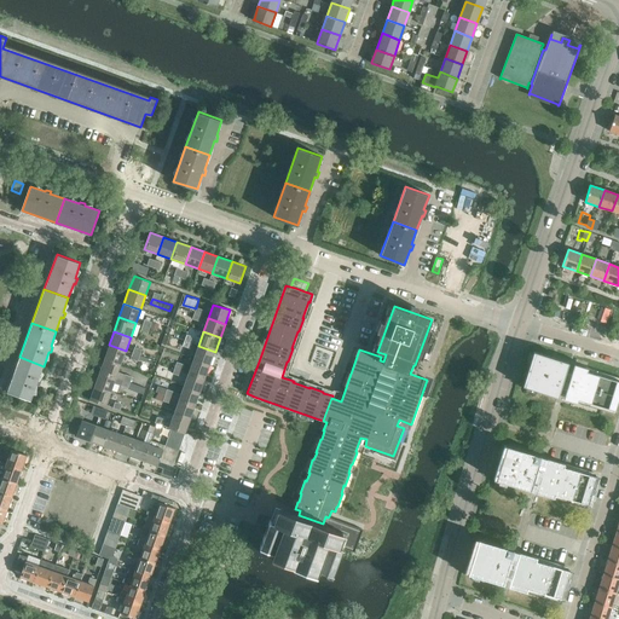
[(109,345),(104,358),(121,364),(126,351),(109,345)]
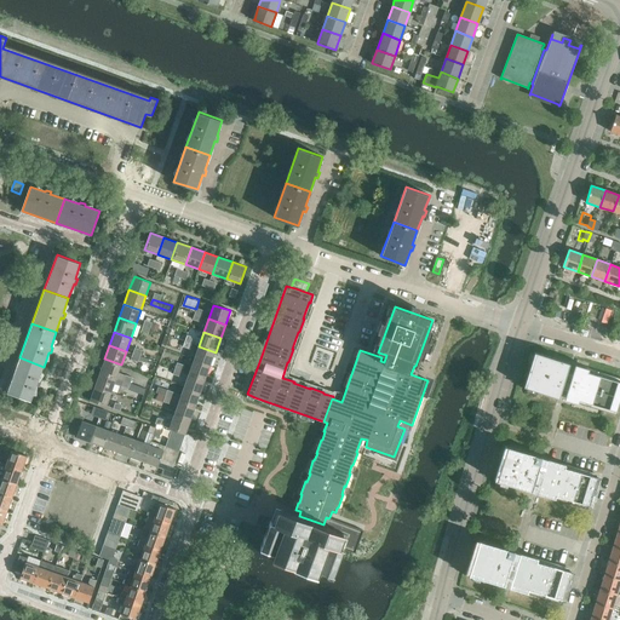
[(199,346),(194,360),(211,366),(216,352),(199,346)]
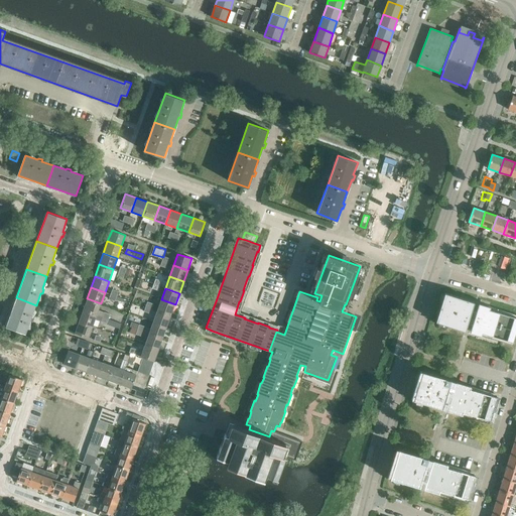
[(465,331),(468,323),(472,325),(471,330),(513,343),(515,333),(515,317),(478,306),(476,311),(472,309),(474,301),(444,293),(435,321),(465,331)]
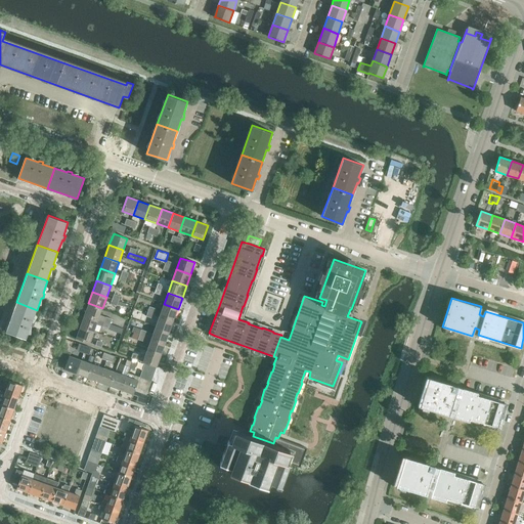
[(37,310),(16,302),(6,332),(27,339),(31,326),(33,326),(34,322),(33,321),(37,310)]
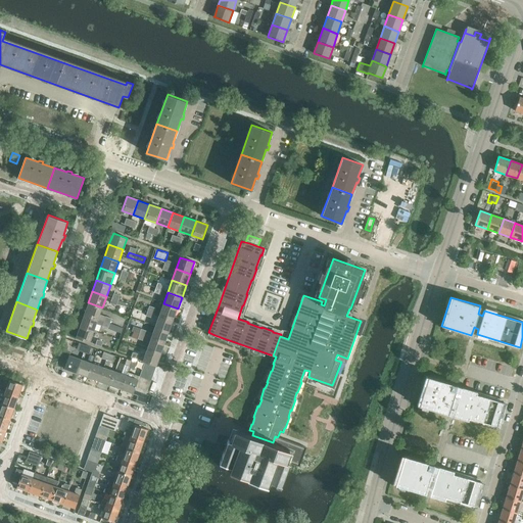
[(88,302),(84,315),(109,324),(111,319),(100,315),(102,307),(88,302)]
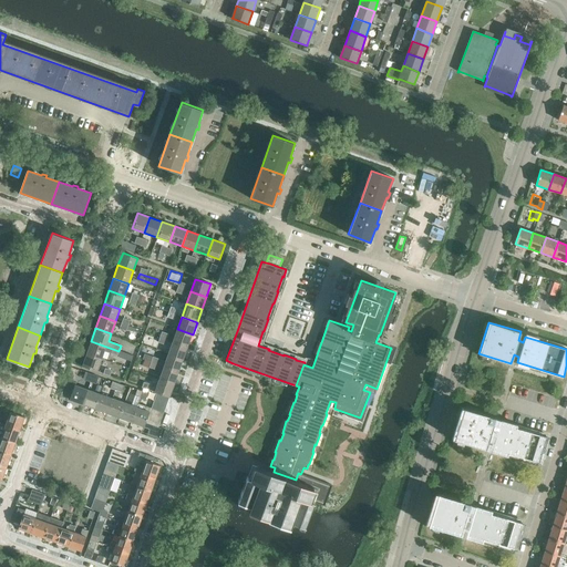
[(177,329),(173,341),(188,347),(193,334),(177,329)]
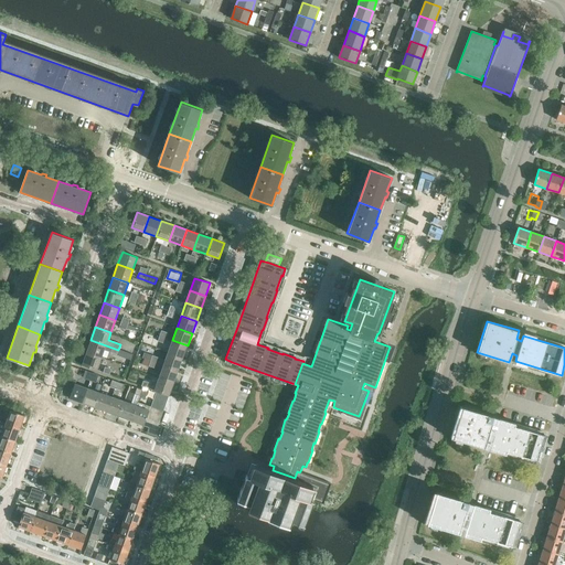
[(91,340),(86,352),(102,358),(104,350),(117,354),(118,351),(118,350),(91,340)]
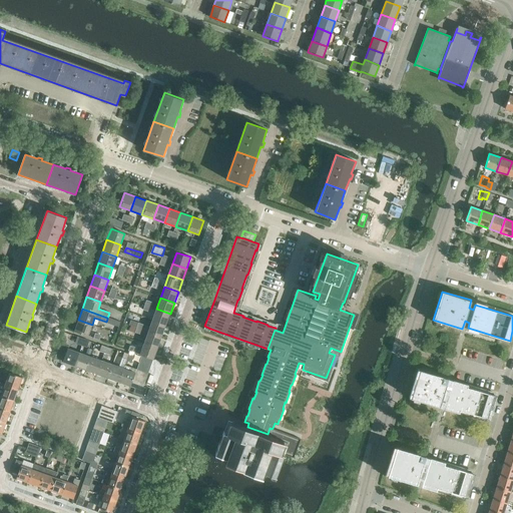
[(156,309),(152,321),(166,326),(170,314),(156,309)]
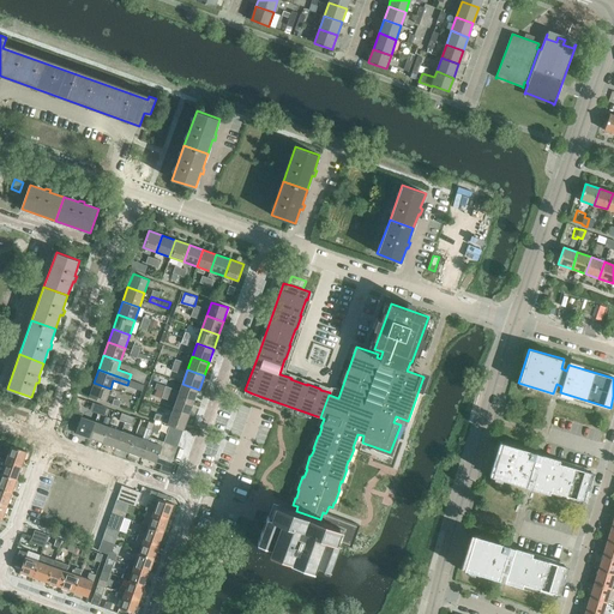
[(110,389),(94,383),(89,396),(106,402),(110,389)]
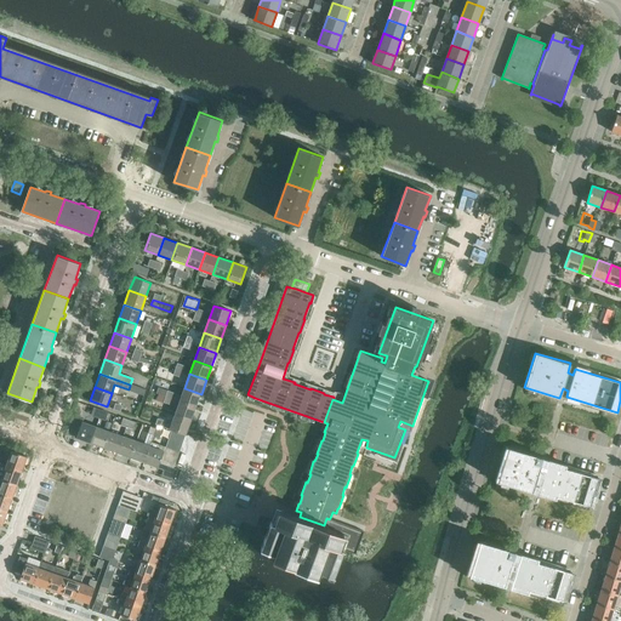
[(165,397),(197,408),(201,394),(184,388),(182,396),(167,391),(165,397)]
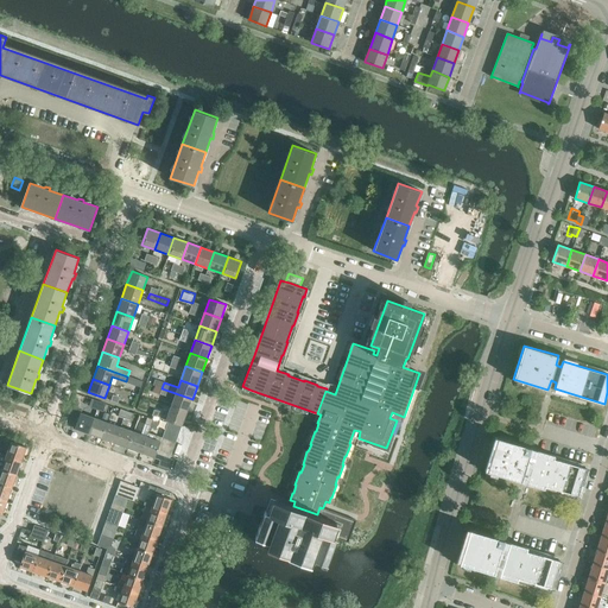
[(173,399),(171,407),(188,413),(192,399),(162,388),(160,392),(160,394),(173,399)]
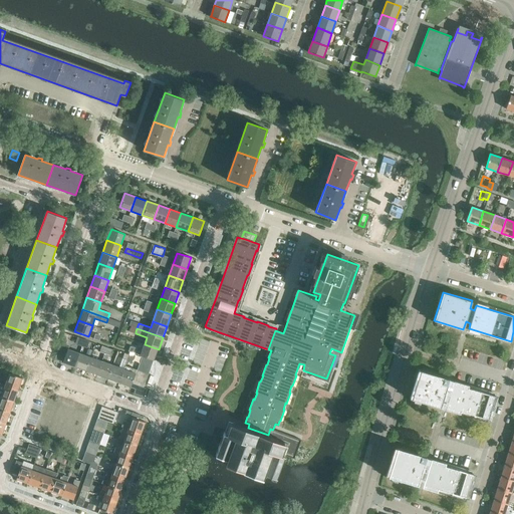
[(55,356),(55,358),(63,361),(68,348),(68,349),(69,345),(61,342),(55,356)]
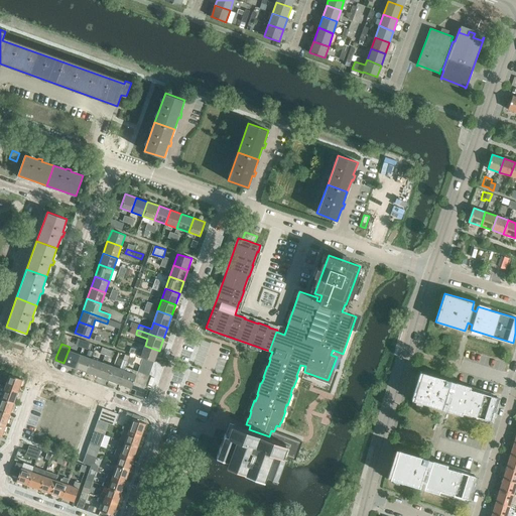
[(159,351),(145,346),(142,352),(131,348),(129,353),(135,355),(141,357),(155,362),(159,351)]
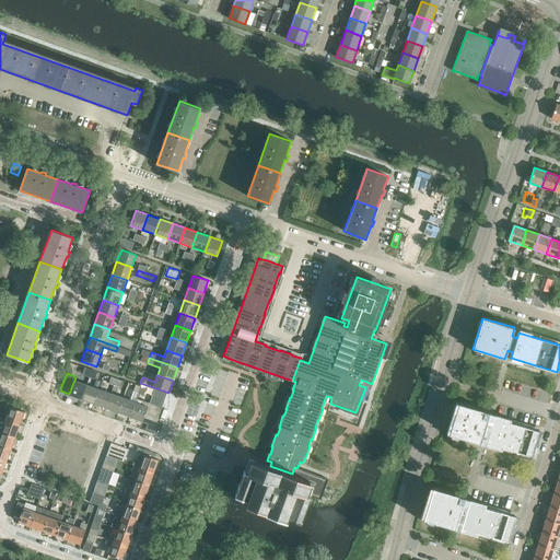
[(69,395),(81,399),(86,385),(74,380),(69,395)]
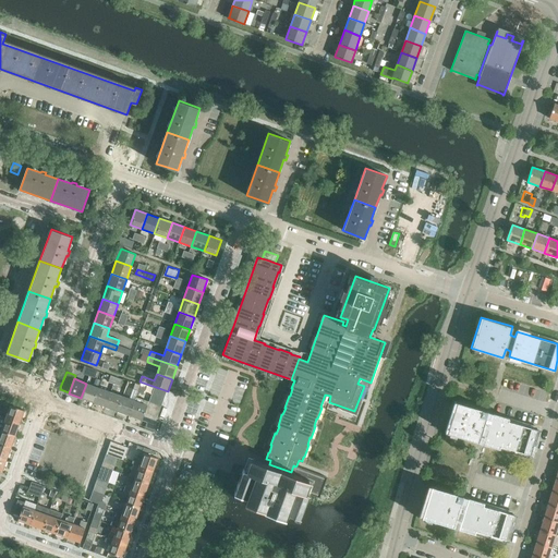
[(81,398),(93,402),(98,388),(86,384),(81,398)]
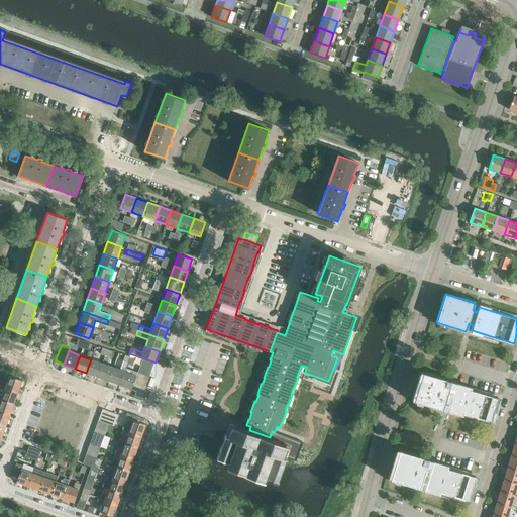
[(142,358),(140,366),(151,370),(153,363),(142,358)]
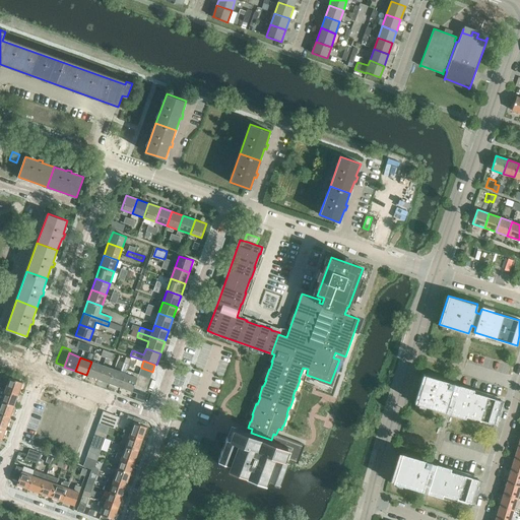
[(86,375),(98,379),(103,366),(91,362),(86,375)]
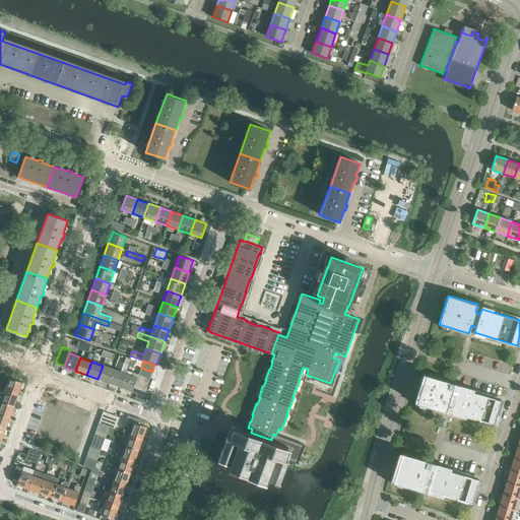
[(122,370),(137,375),(137,374),(130,371),(131,367),(124,364),(122,370)]
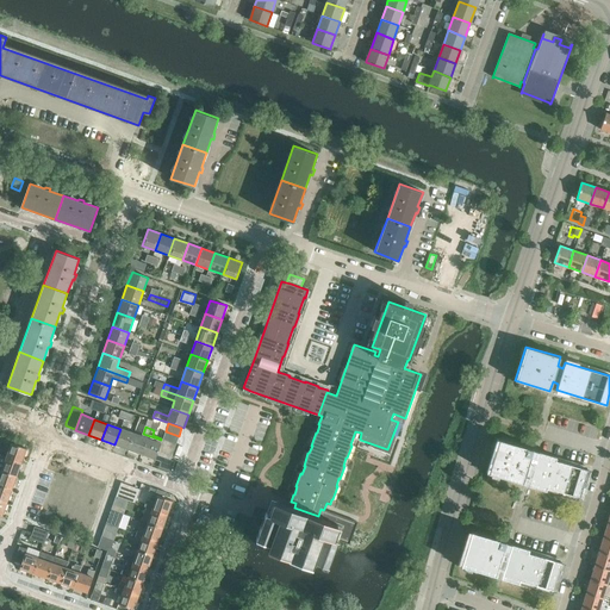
[(114,444),(129,449),(135,434),(120,429),(114,444)]
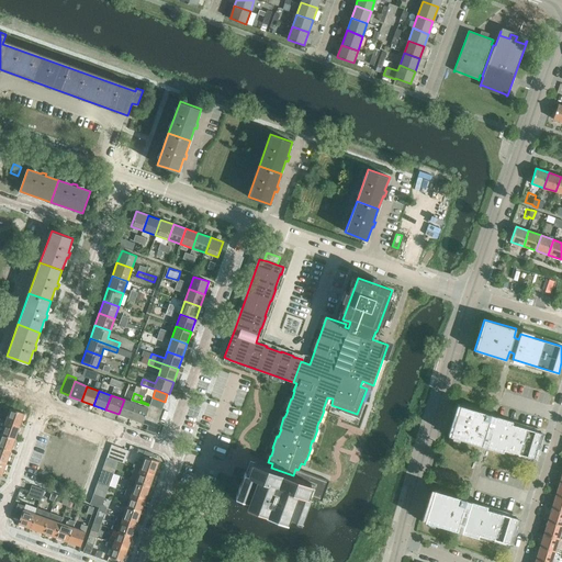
[(153,397),(149,404),(163,408),(165,402),(153,397)]
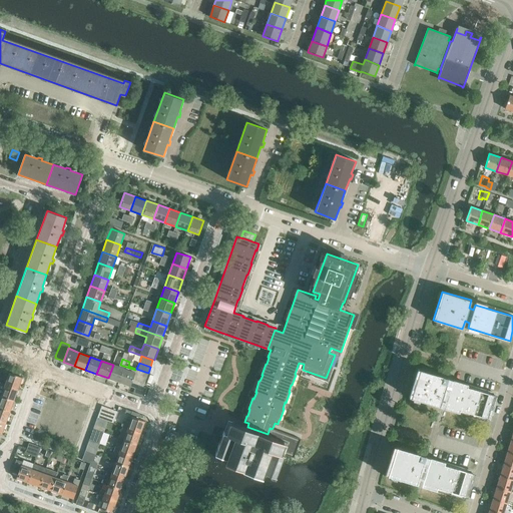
[(108,378),(119,382),(124,369),(113,365),(108,378)]
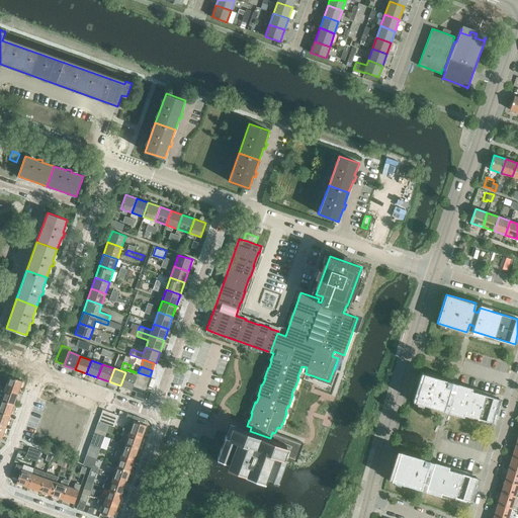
[(134,385),(136,379),(137,376),(125,372),(120,385),(132,391),(134,385)]
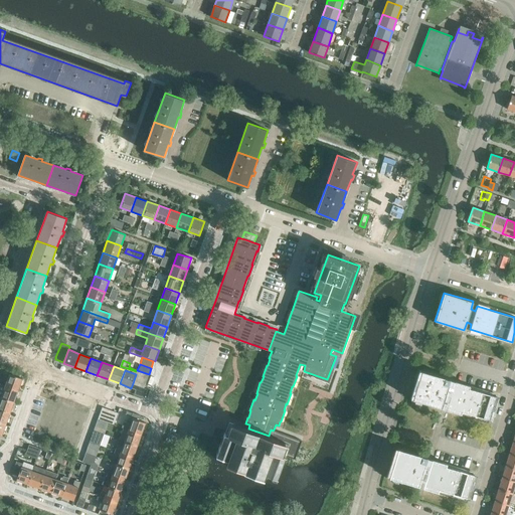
[(137,370),(136,374),(135,377),(146,381),(149,374),(137,370)]
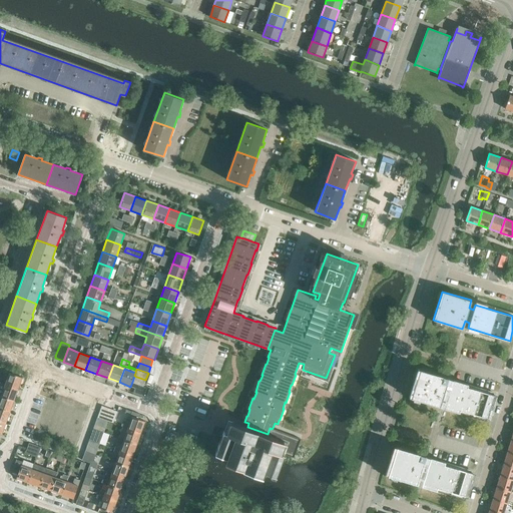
[(411,398),(440,407),(449,378),(420,369),(411,398)]
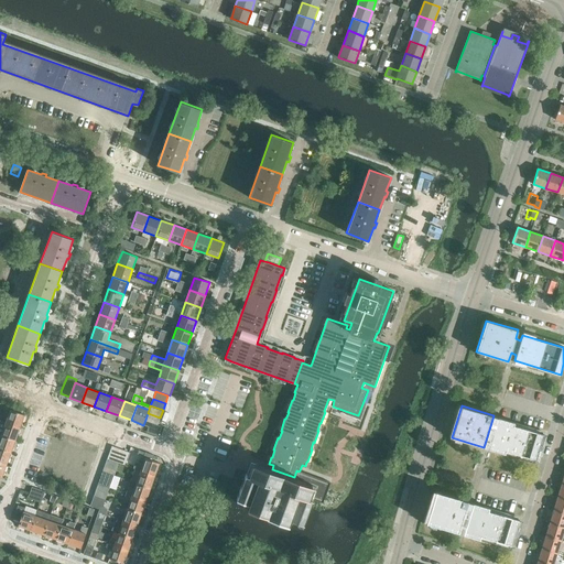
[(10,410),(6,422),(20,427),(24,414),(10,410)]
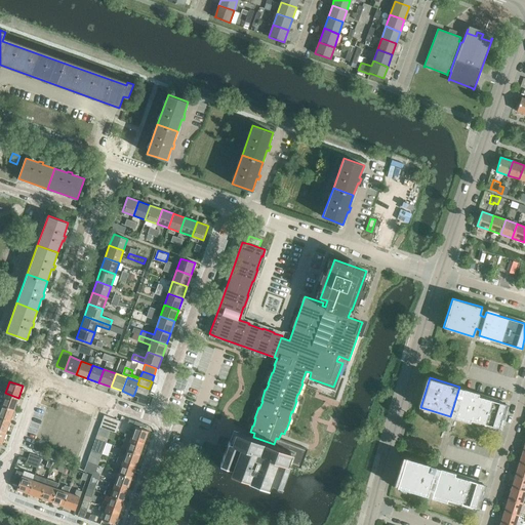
[(137,385),(135,391),(147,396),(149,389),(137,385)]
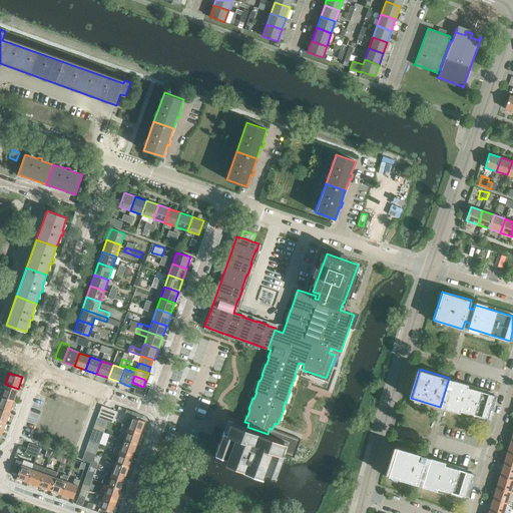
[(0,382),(0,395),(1,396),(14,400),(18,389),(5,384),(0,382)]
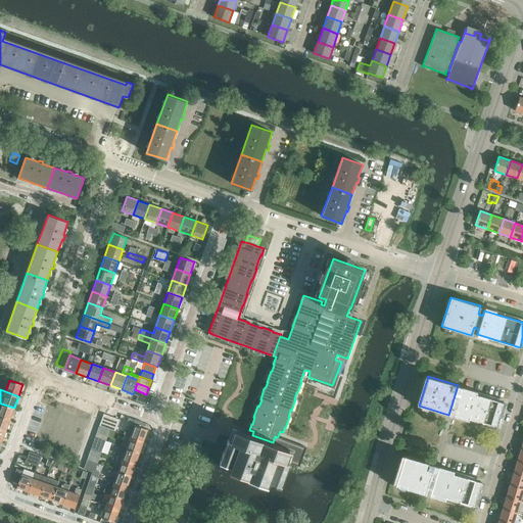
[(454,413),(497,427),(505,403),(461,390),(454,413)]
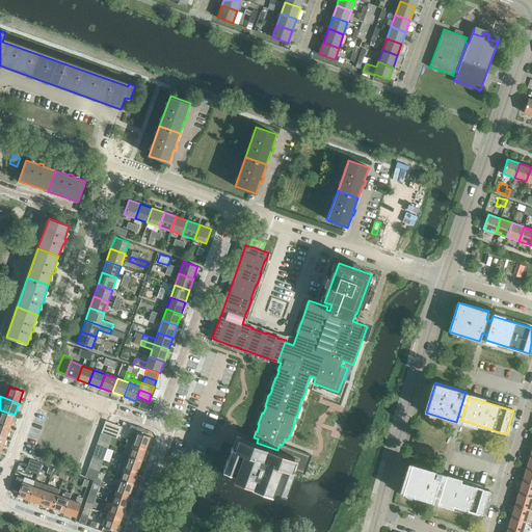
[(0,423),(10,427),(15,415),(1,410),(0,409),(0,423)]
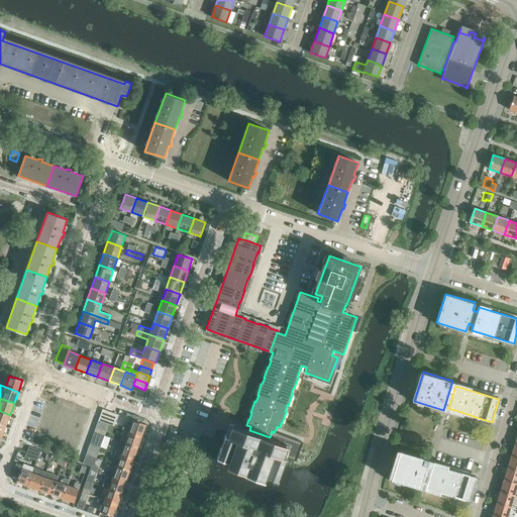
[(98,420),(109,424),(114,426),(118,415),(102,409),(98,420)]
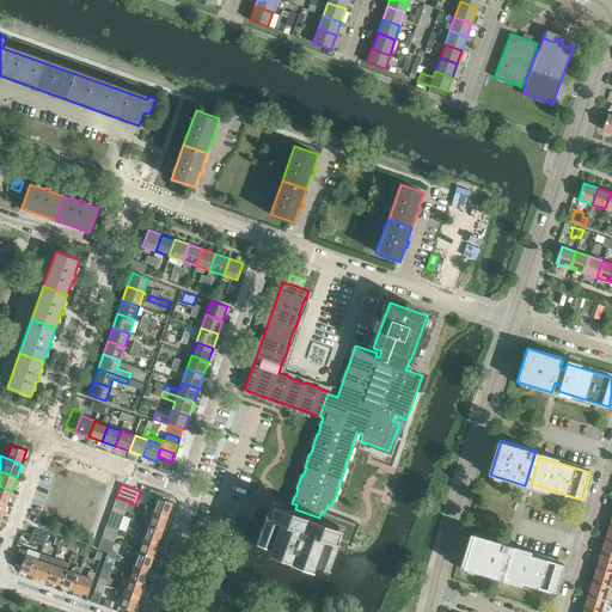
[(0,501),(7,505),(12,491),(0,487),(0,501)]
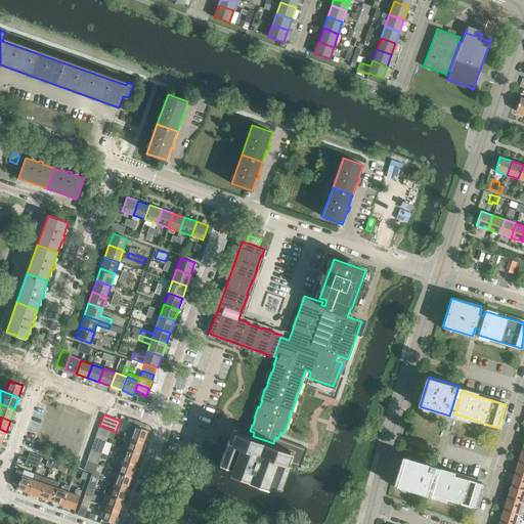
[(99,426),(95,438),(105,442),(111,430),(99,426)]
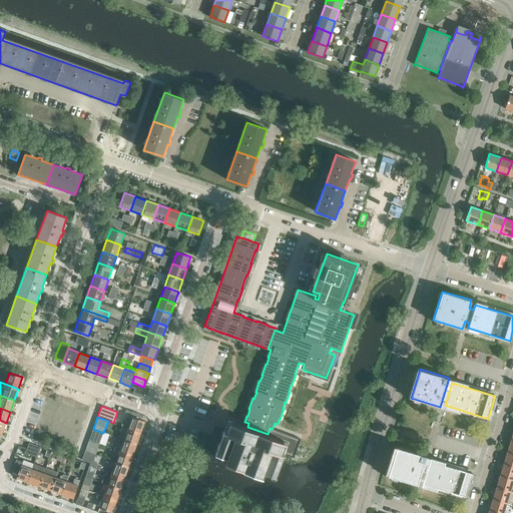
[(125,421),(123,426),(140,433),(144,421),(132,417),(130,423),(125,421)]
